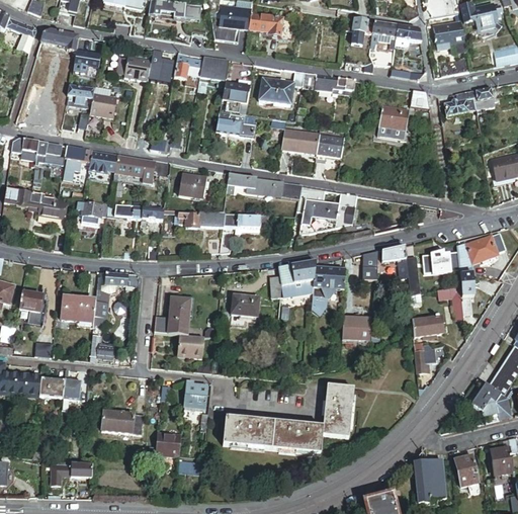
[(40,15),(40,13),(44,2),(38,0),(31,0),(27,11),(40,15)]
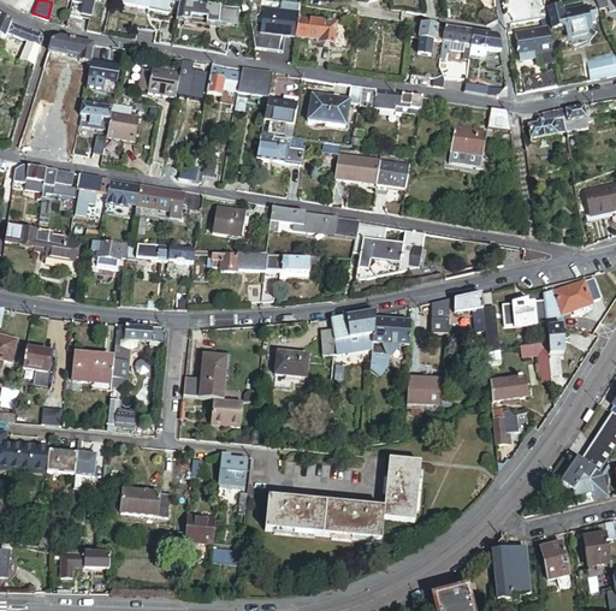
[(53,12),(55,13),(59,0),(52,0),(52,3),(48,16),(52,16),(53,12)]
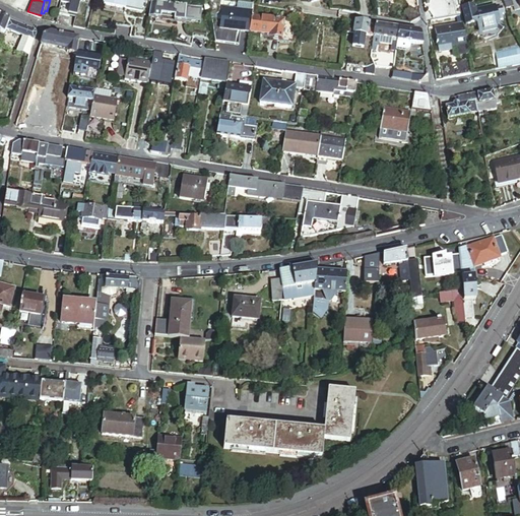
[(71,10),(78,12),(81,0),(73,0),(71,10)]
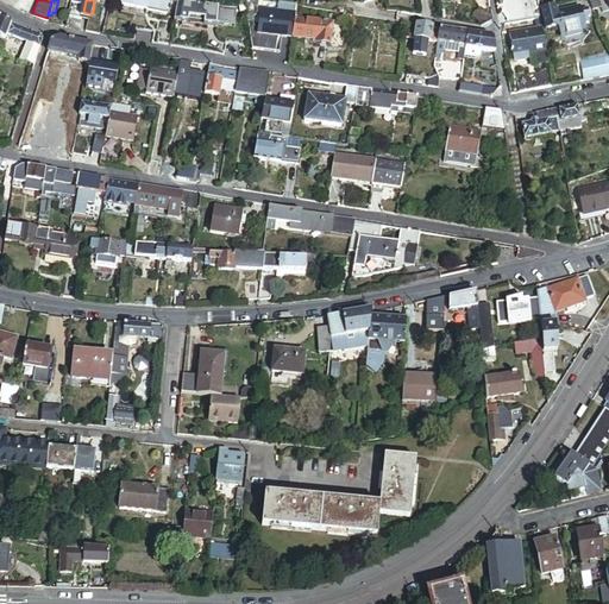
[(121,0),(121,2),(137,5),(138,8),(143,10),(145,7),(165,12),(168,0),(121,0)]
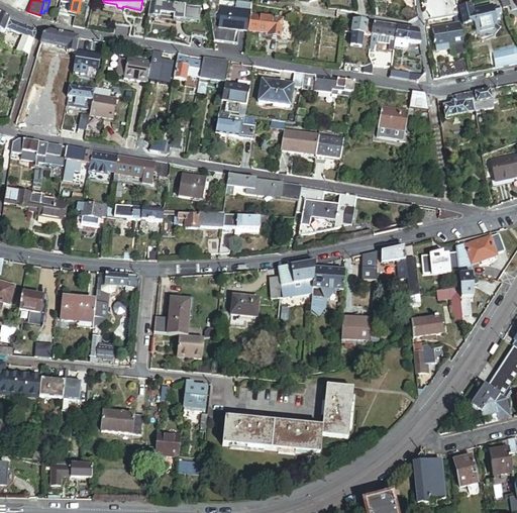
[(188,5),(157,0),(150,0),(148,14),(185,20),(188,5)]
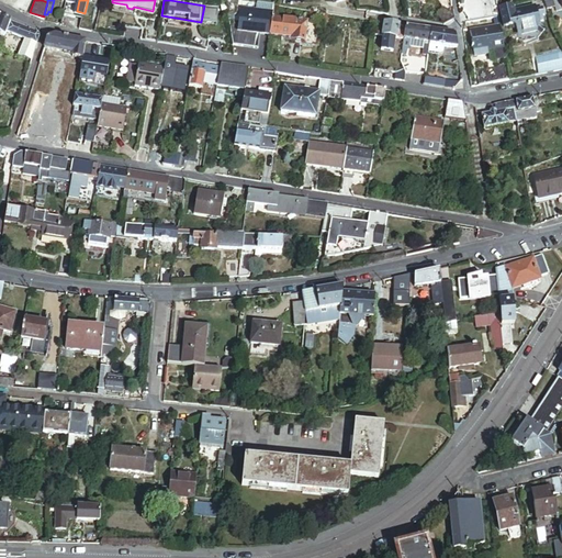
[(514,7),(513,1),(499,4),(503,23),(513,22),(515,24),(517,31),(520,33),(537,30),(540,32),(544,28),(539,23),(536,2),(514,7)]
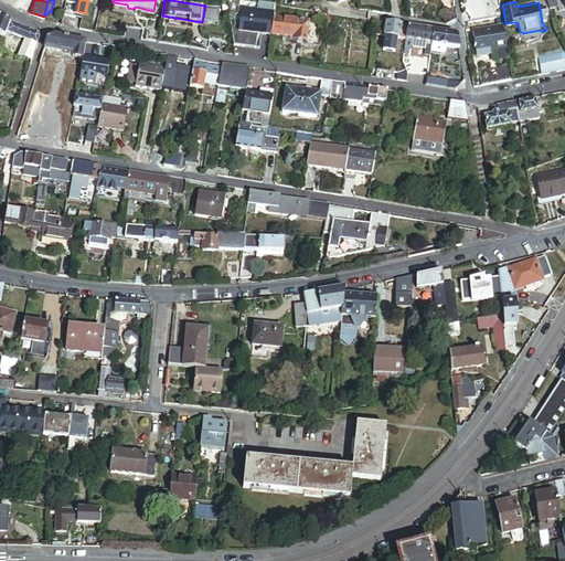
[(269,32),(269,31),(273,13),(273,9),(243,4),(240,28),(269,32)]
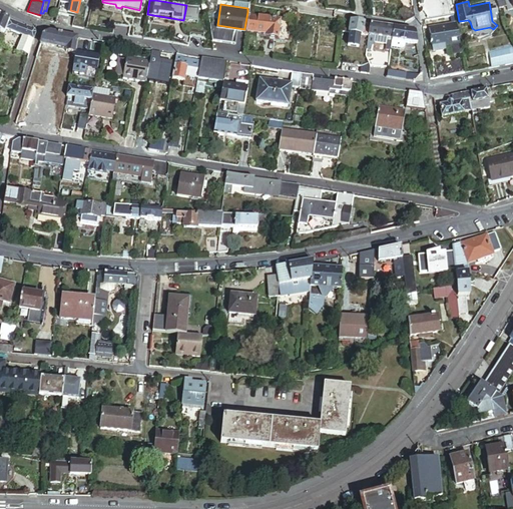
[(405,4),(399,8),(405,19),(415,13),(413,5),(405,4)]
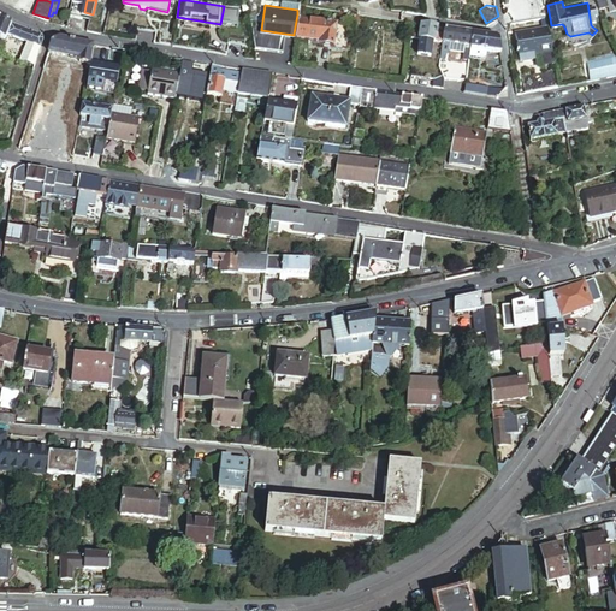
[(319,40),(332,42),(336,21),(301,16),(297,15),(294,34),(319,37),(319,40)]
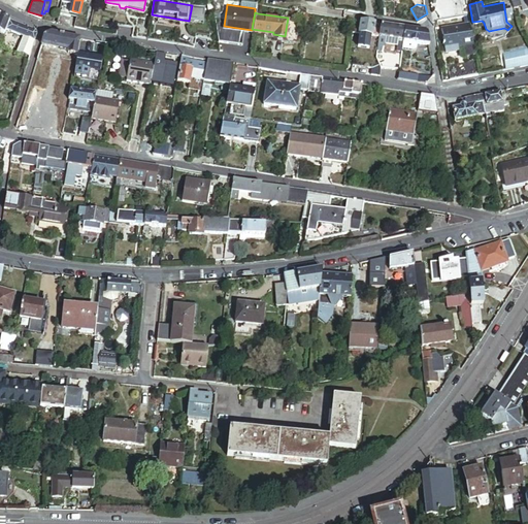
[(36,29),(35,26),(24,22),(8,17),(9,15),(1,13),(0,17),(0,28),(7,31),(8,29),(22,33),(34,37),(36,29)]
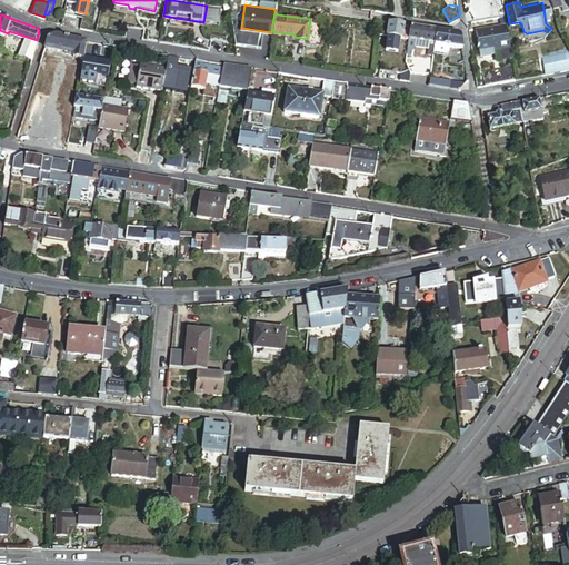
[(307,39),(319,40),(322,20),(310,19),(307,39)]
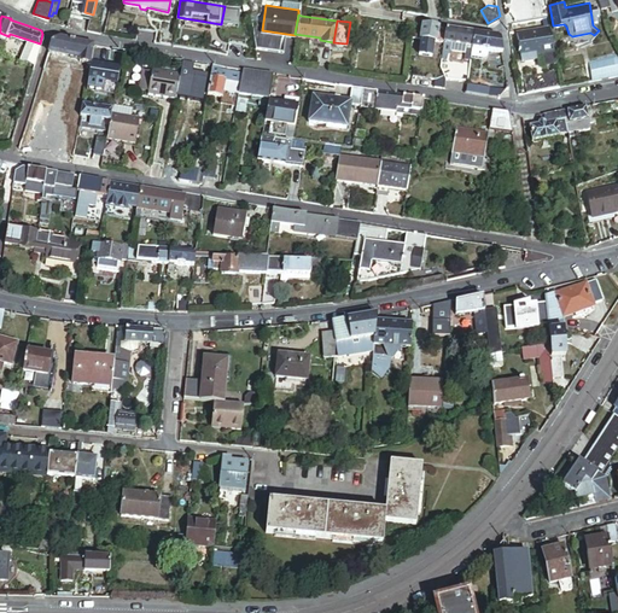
[(444,39),(445,25),(413,21),(412,34),(420,35),(420,36),(436,39),(436,38),(444,39)]
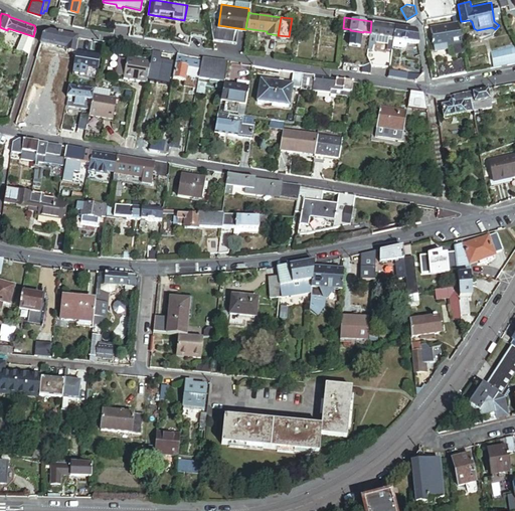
[(462,42),(458,19),(457,19),(431,23),(435,48),(446,47),(446,44),(462,42)]
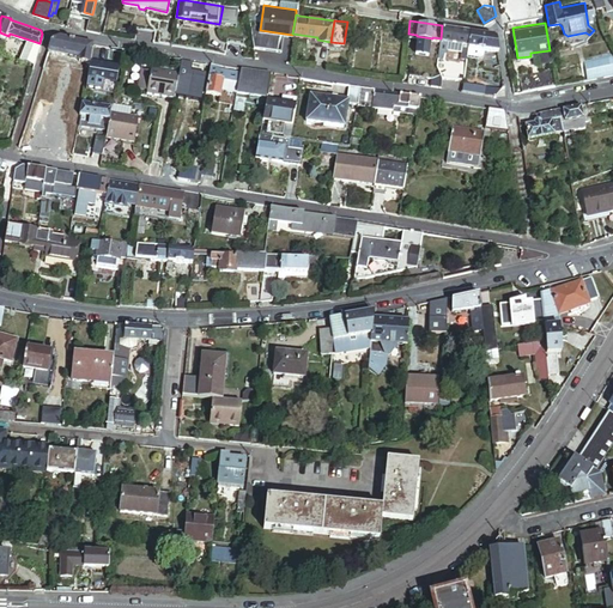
[(158,41),(171,43),(175,26),(161,24),(158,41)]
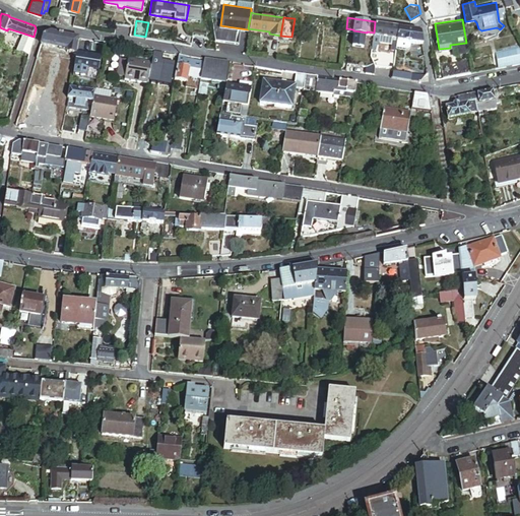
[(394,46),(398,25),(375,21),(374,33),(372,47),(375,47),(377,40),(392,42),(391,47),(394,48),(394,46)]
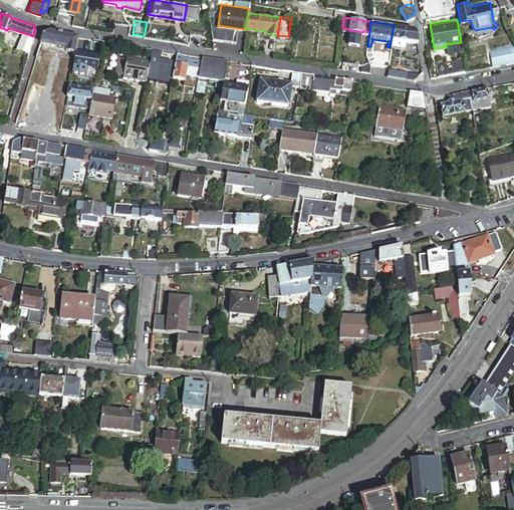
[(406,39),(418,41),(417,31),(415,28),(394,25),(390,45),(402,47),(404,46),(406,39)]
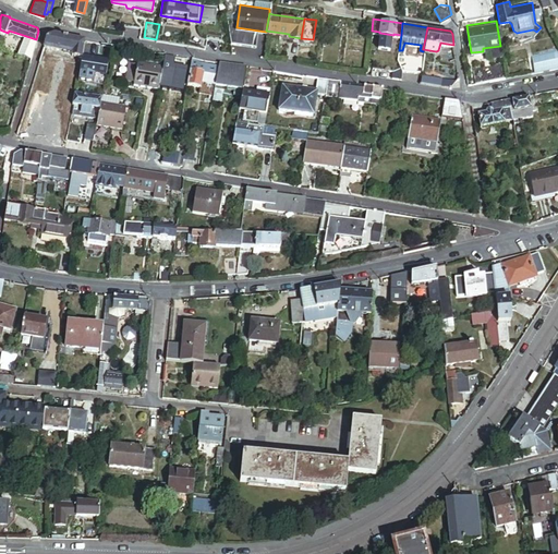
[(80,60),(81,52),(84,38),(52,32),(46,36),(43,44),(49,46),(71,50),(71,53),(77,56),(76,59),(80,60)]
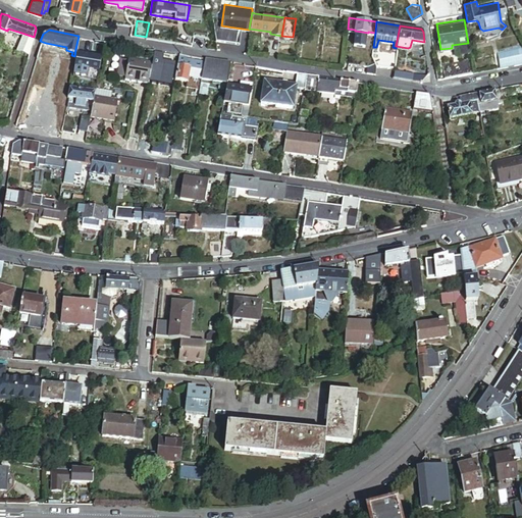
[(16,51),(29,54),(34,37),(21,33),(16,51)]
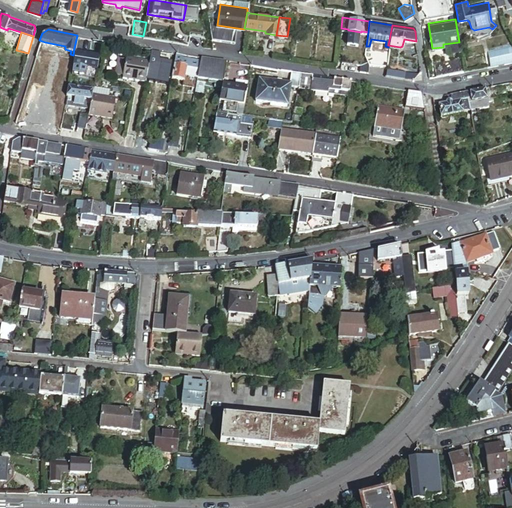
[(35,55),(41,57),(45,42),(39,40),(35,55)]
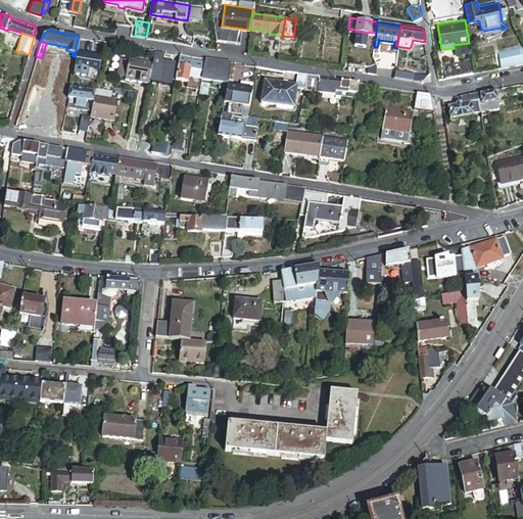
[(522,61),(522,46),(500,51),(503,65),(522,61)]
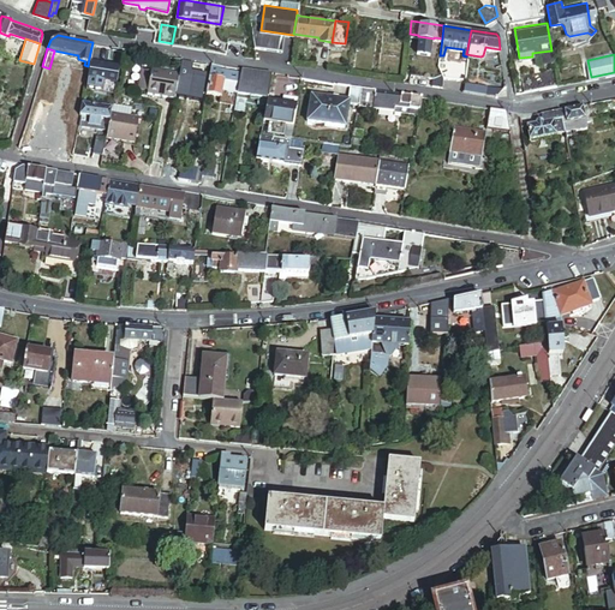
[(199,97),(201,97),(208,63),(181,57),(179,70),(174,93),(192,96),(191,99),(199,100),(199,97)]
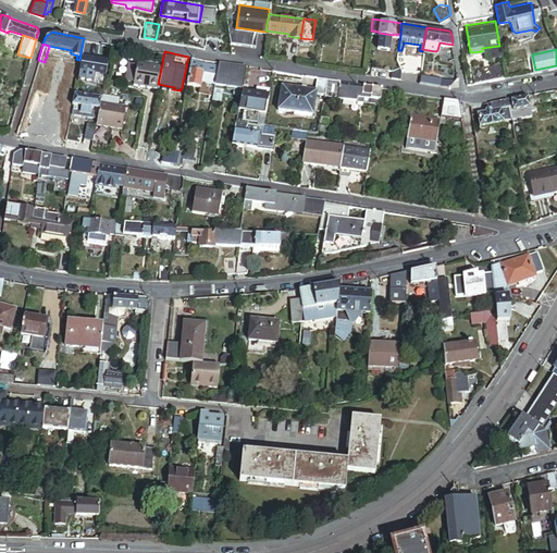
[(77,72),(103,76),(107,57),(81,52),(79,60),(77,72)]
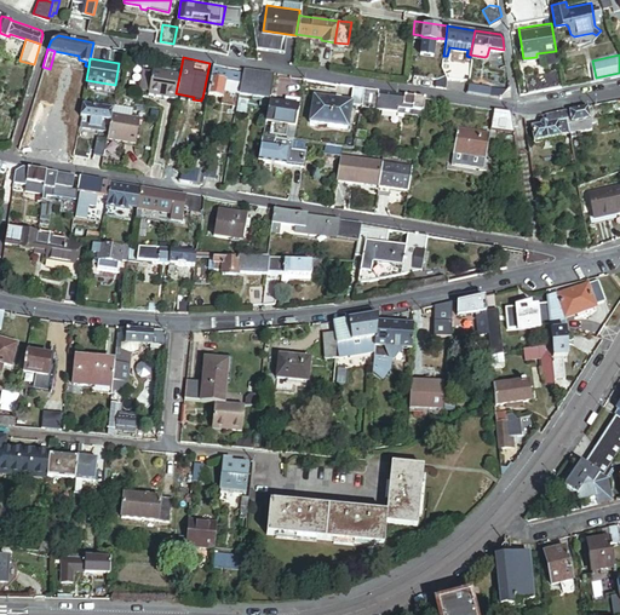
[(449,75),(463,78),(466,61),(453,58),(449,75)]
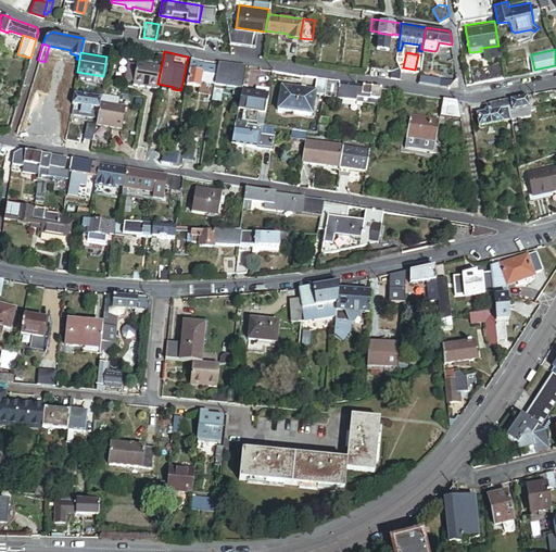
[(118,77),(129,79),(133,58),(122,57),(118,77)]
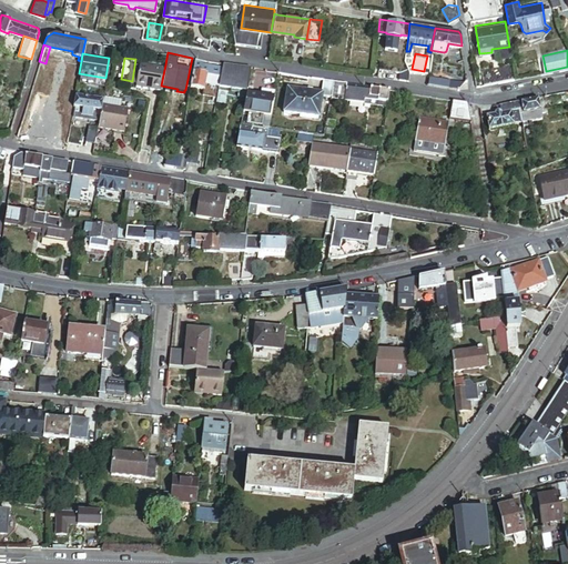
[(219,86),(219,82),(223,62),(195,58),(190,86),(202,88),(204,77),(208,78),(206,87),(217,89),(219,86)]
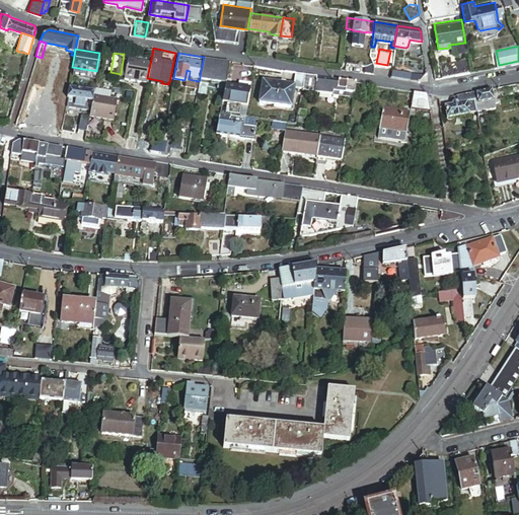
[(147,79),(147,78),(151,59),(124,54),(121,74),(147,79)]
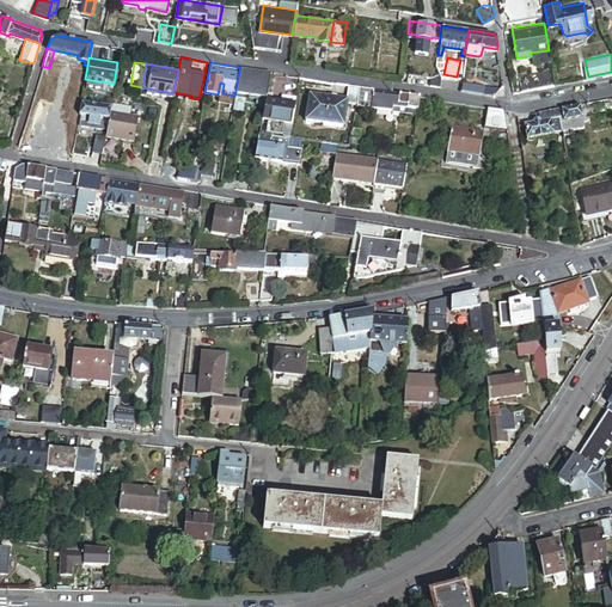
[(236,89),(267,93),(270,73),(250,69),(250,68),(240,67),(236,89)]
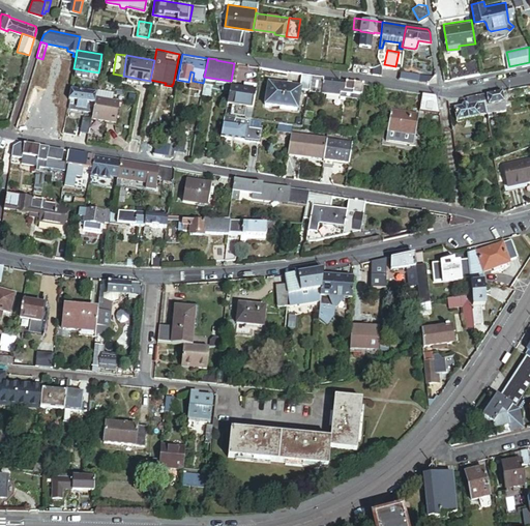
[(477,58),(449,63),(452,79),(480,72),(477,58)]
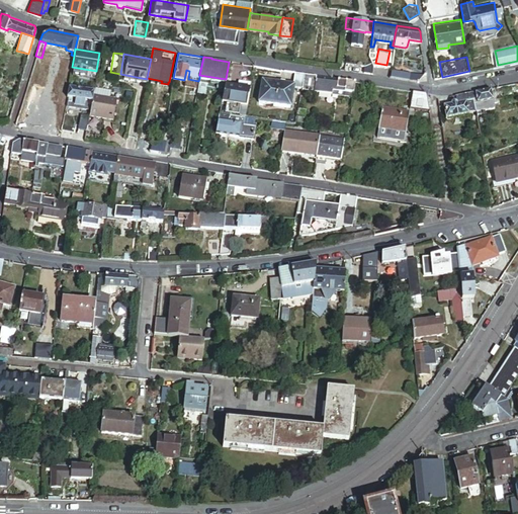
[(353,70),(367,72),(369,63),(354,61),(353,70)]
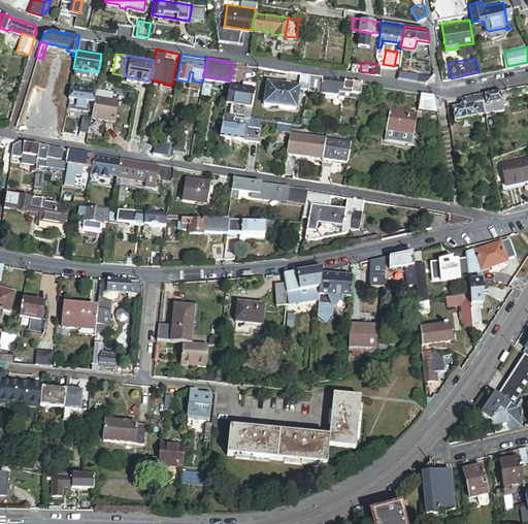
[(427,82),(431,75),(428,73),(398,68),(398,76),(427,82)]
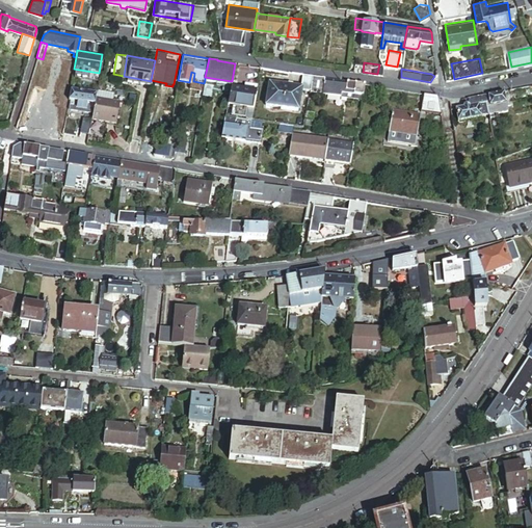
[(310,86),(321,87),(323,76),(312,75),(310,86)]
